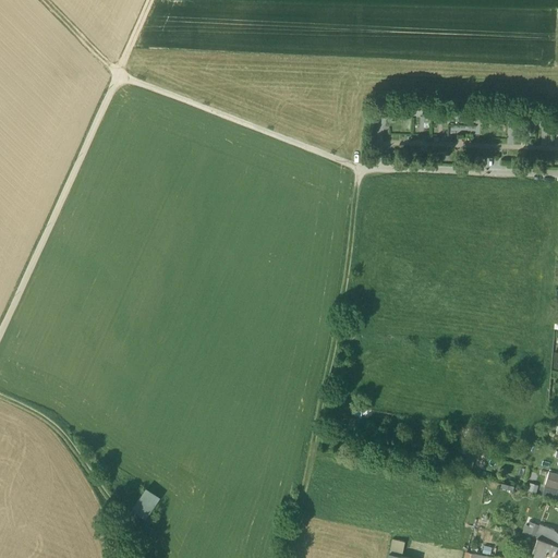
[(557,487),(557,474),(548,472),(544,485),(557,489),(557,487)]
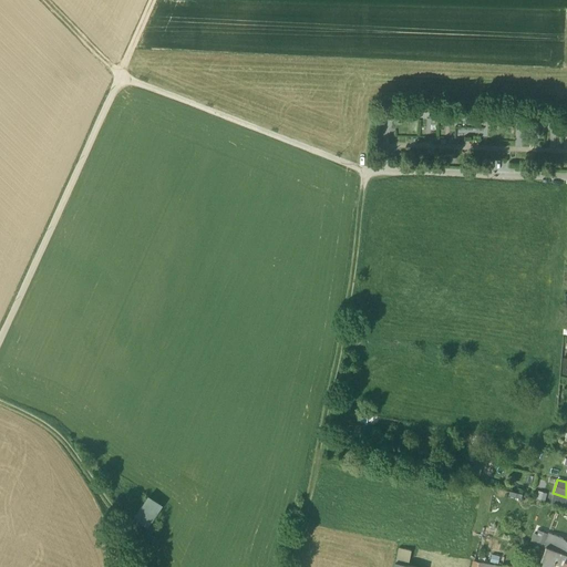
[(161,507),(147,498),(134,518),(147,527),(161,507)]
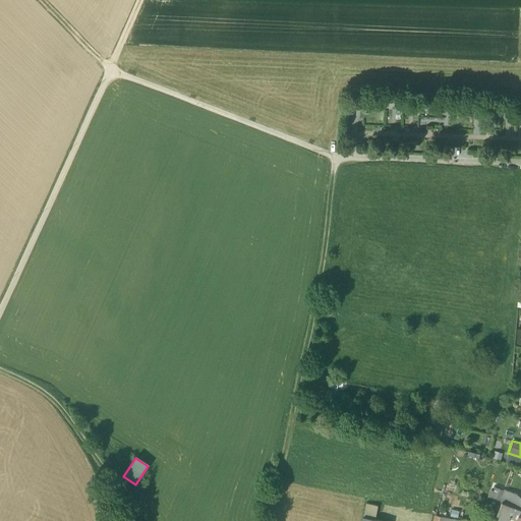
[(495,488),(490,500),(500,502),(503,491),(495,488)]
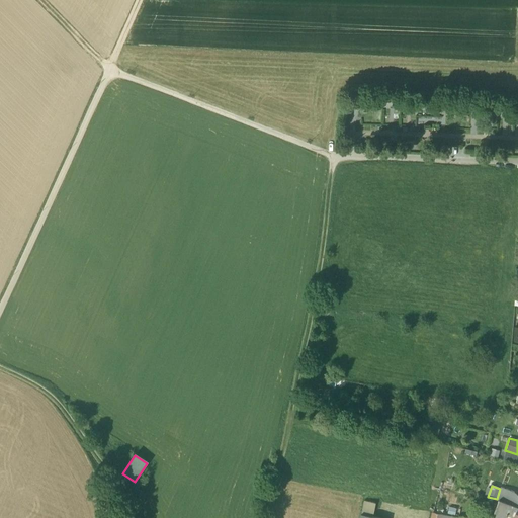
[(517,496),(513,492),(500,488),(500,489),(497,499),(496,500),(498,501),(515,507),(517,508),(517,496)]
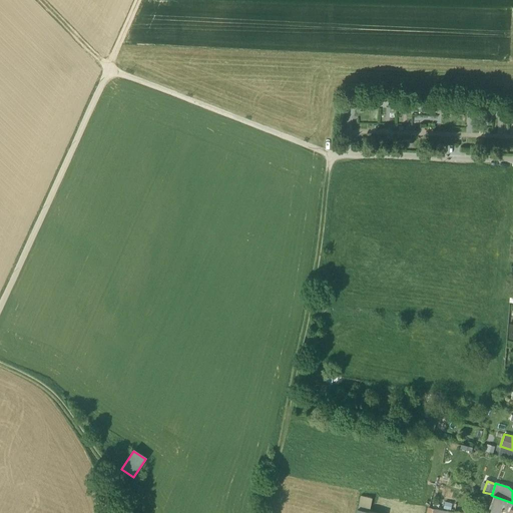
[(370,497),(361,495),(357,509),(368,511),(370,497)]
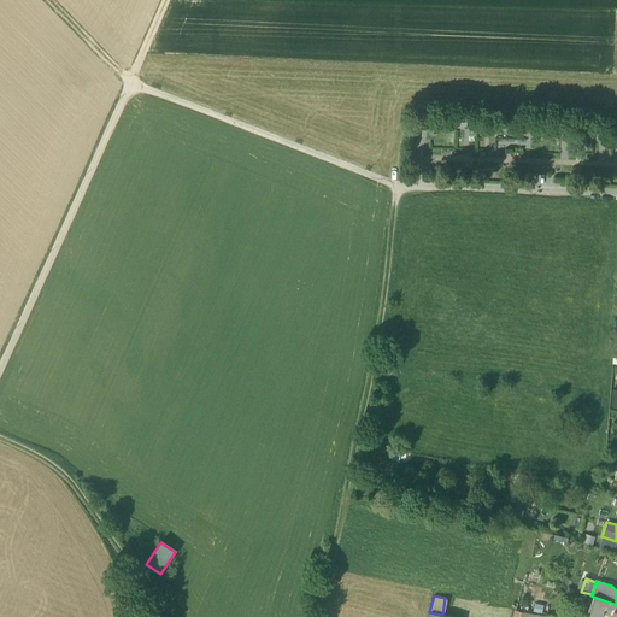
[(616,616),(616,605),(613,604),(593,597),(586,616),(588,616),(600,616),(603,612),(604,612),(616,616)]
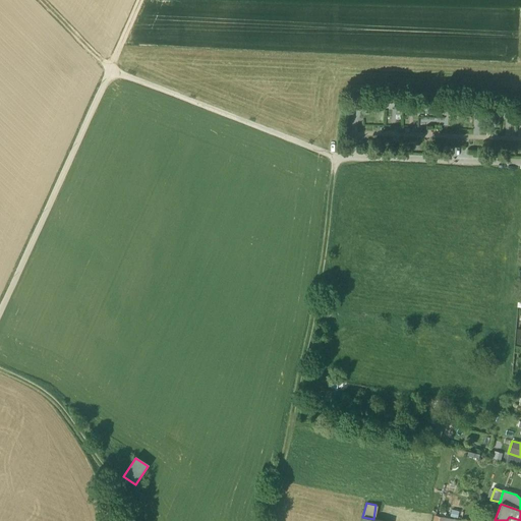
All buildings are outlined.
